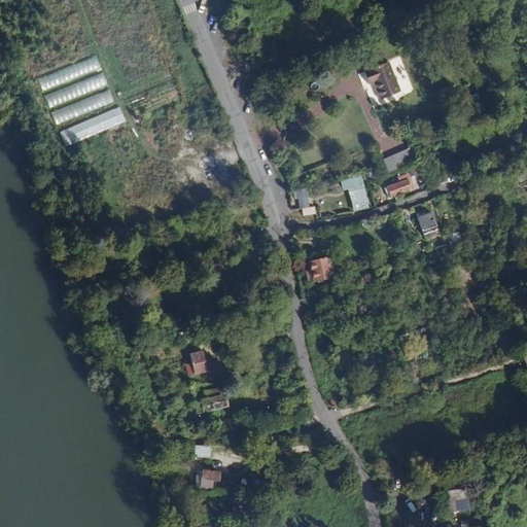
[(364,44),(374,40),(372,35),(362,38),(364,44)]
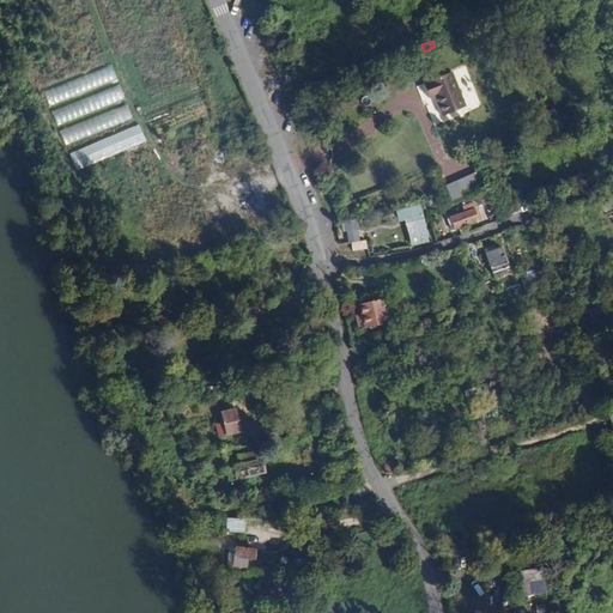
[(453,111),(463,107),(448,72),(445,73),(426,80),(426,83),(420,84),(426,98),(431,96),(435,95),(443,116),(453,111)]
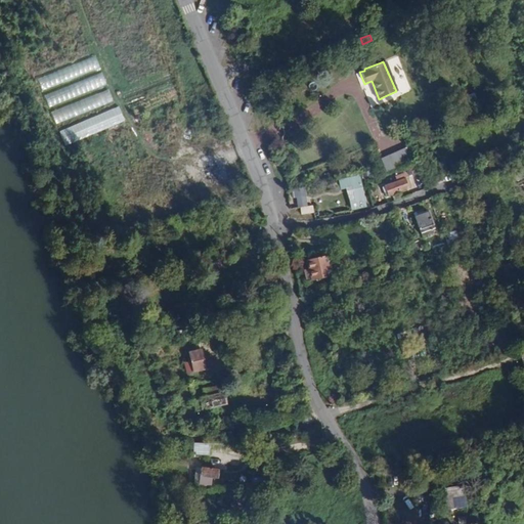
[(372,81),(368,82),(376,100),(379,99),(372,81)]
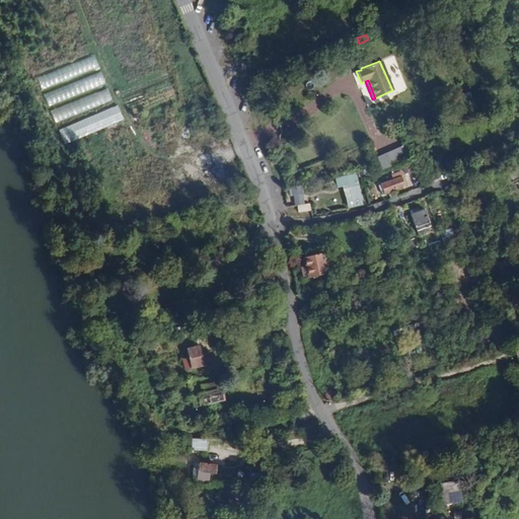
[(411,160),(404,146),(377,157),(383,171),(411,160)]
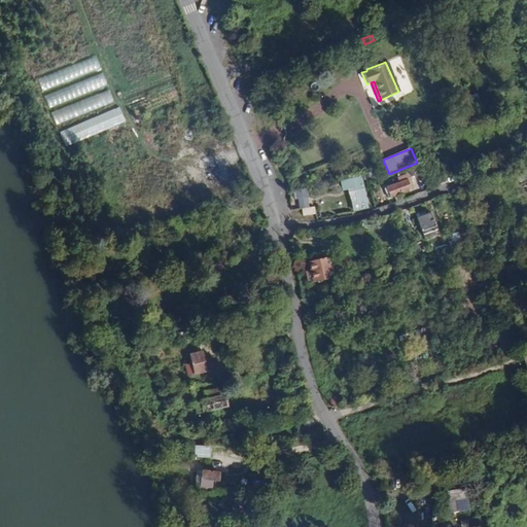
[(424,172),(421,163),(408,168),(411,177),(424,172)]
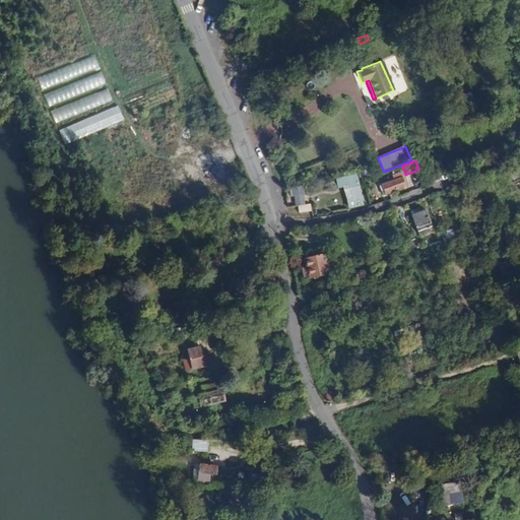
[(392,175),(395,181),(381,187),(384,194),(408,185),(404,177),(402,171),(392,175)]
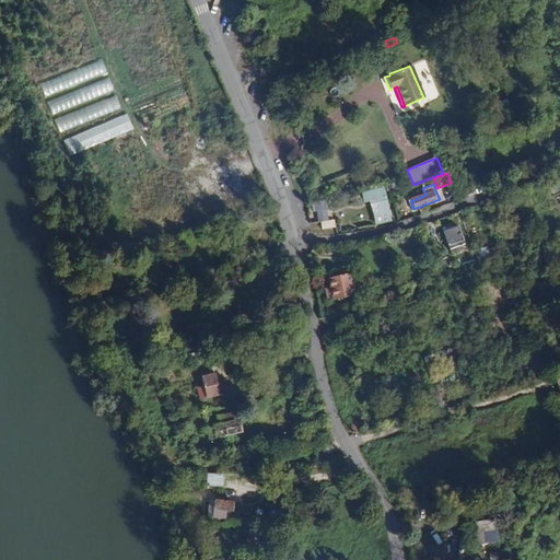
[(392,221),(385,189),(362,194),(363,202),(370,201),(375,225),(392,221)]
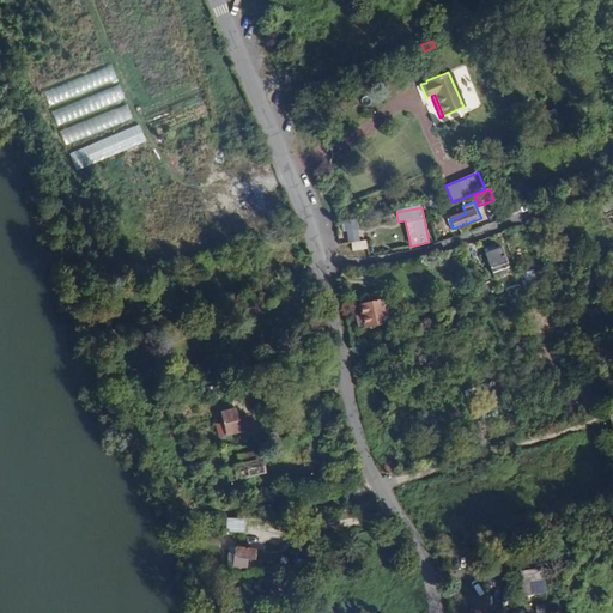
[(357,220),(344,222),(345,232),(347,232),(349,243),(359,242),(357,220)]
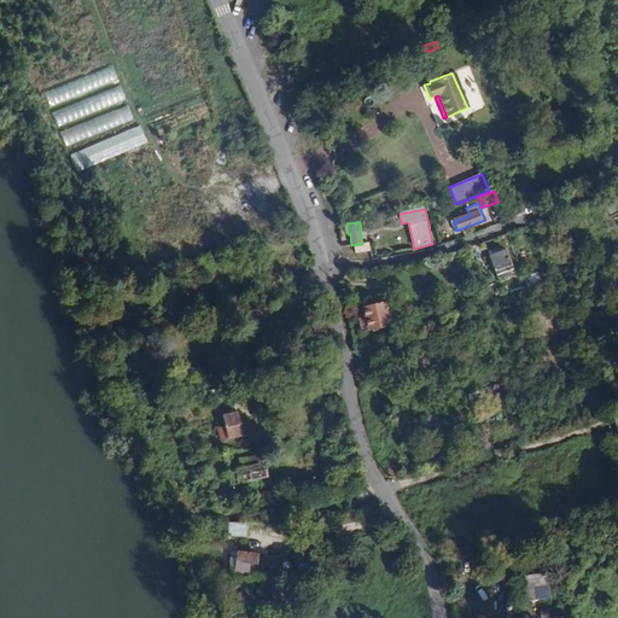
[(368,252),(367,244),(353,245),(354,254),(368,252)]
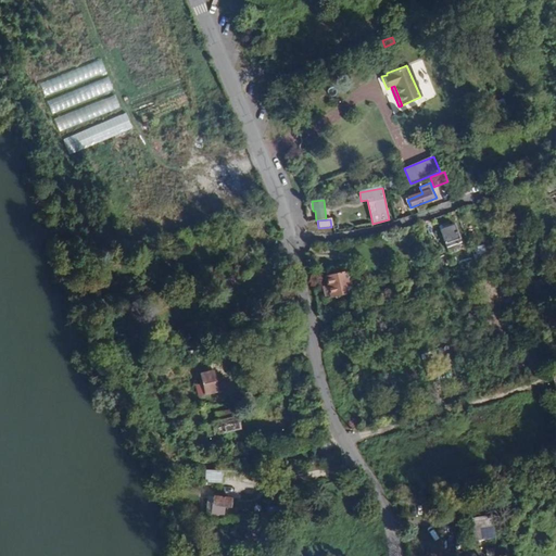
[(457,239),(453,225),(440,230),(446,252),(457,248),(455,240),(457,239)]
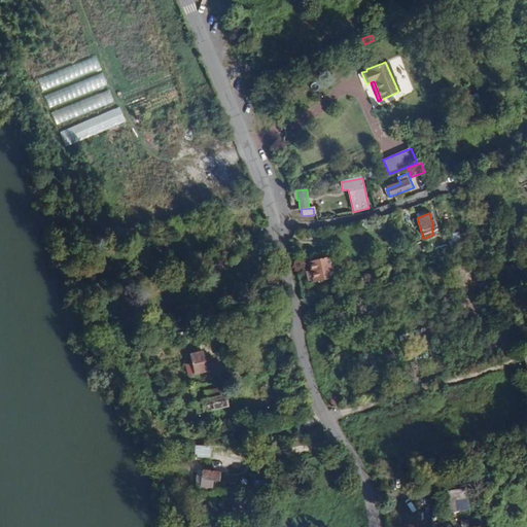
[(308,262),(310,272),(312,283),(331,278),(326,258),(308,262)]
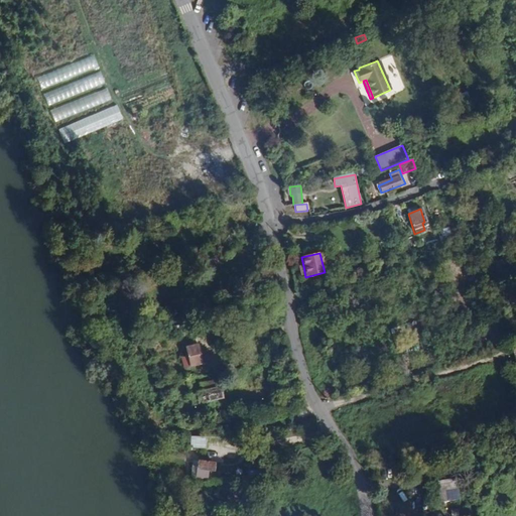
[(349,312),(361,307),(359,301),(346,305),(349,312)]
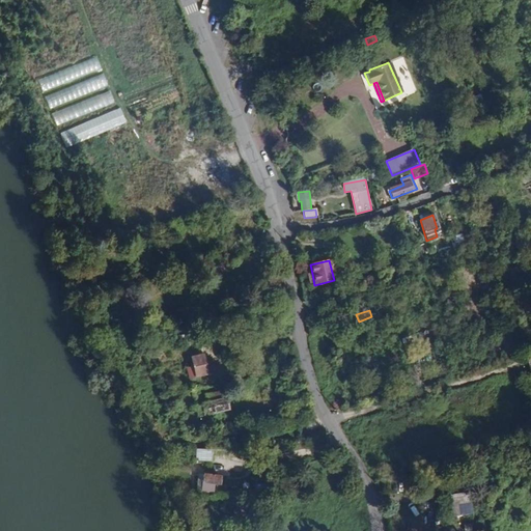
[(207,375),(204,364),(202,356),(192,359),(193,367),(196,379),(207,375)]
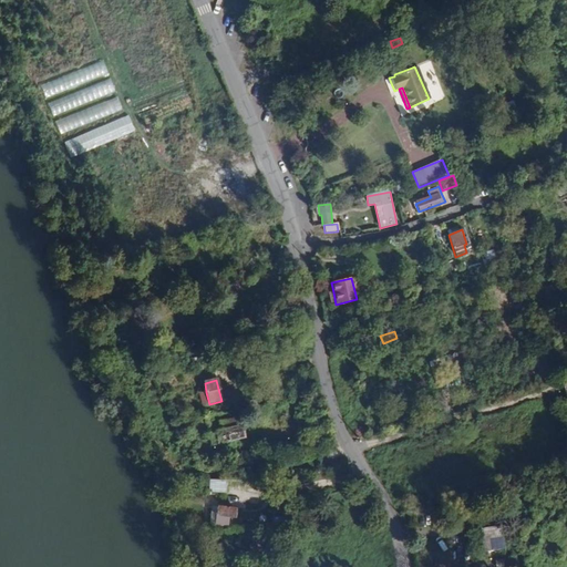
[(227,388),(218,389),(222,401),(229,400),(227,388)]
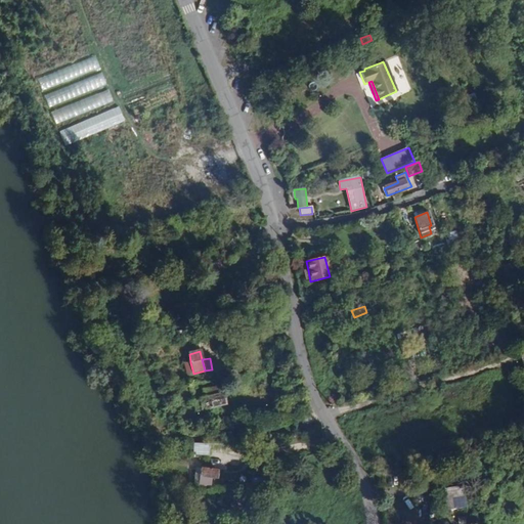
[(193,374),(190,362),(185,363),(187,375),(193,374)]
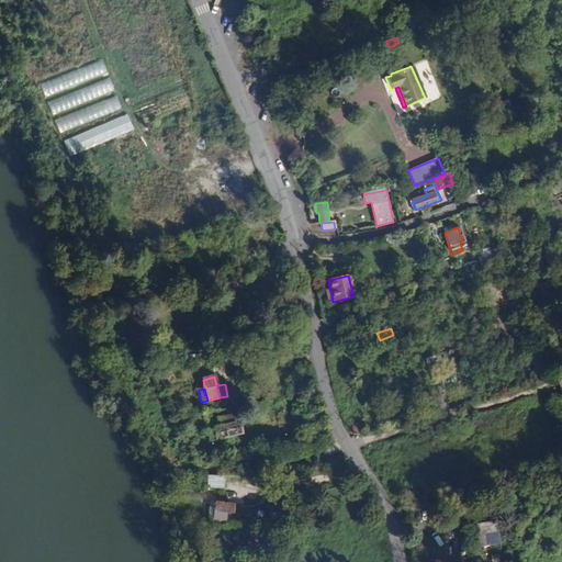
[(242,435),(239,423),(214,428),(214,431),(206,433),(210,442),(242,435)]
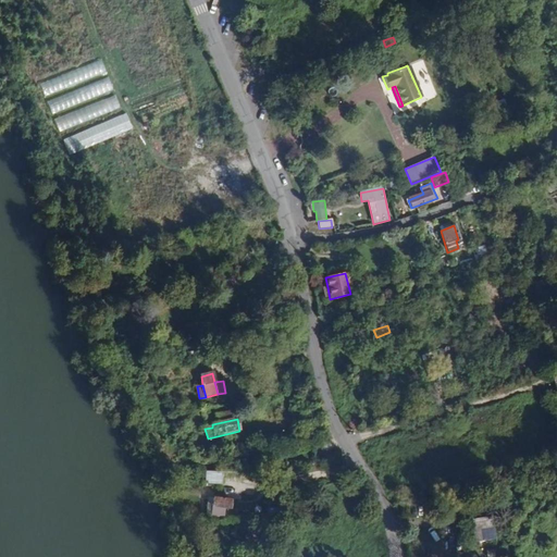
[(220,474),(203,473),(201,473),(201,478),(206,479),(205,485),(219,486),(220,474)]
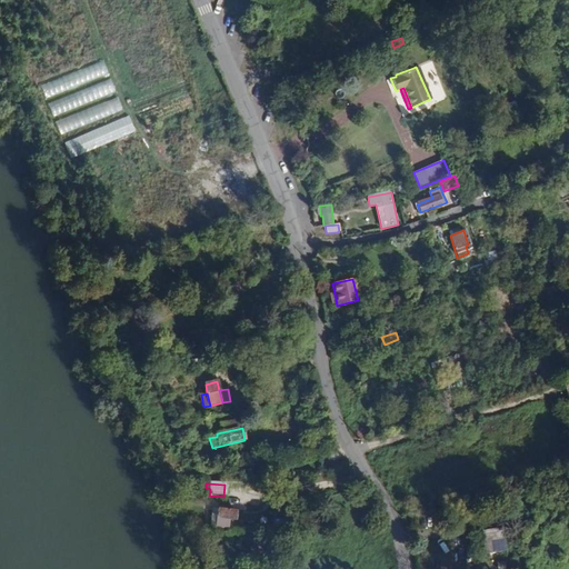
[(236,522),(236,515),(217,512),(215,531),(228,532),(229,522),(236,522)]
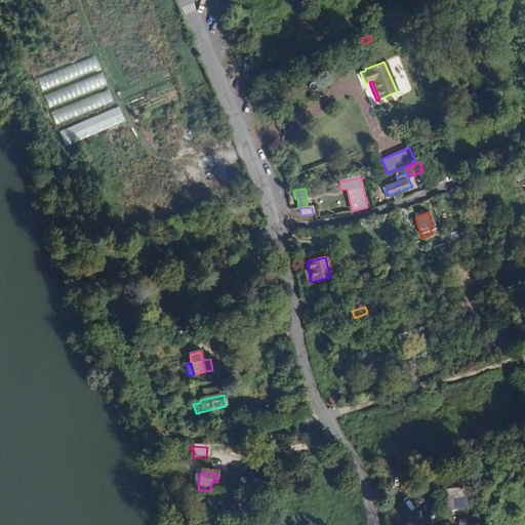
[(457,487),(447,489),(450,511),(460,509),(457,487)]
